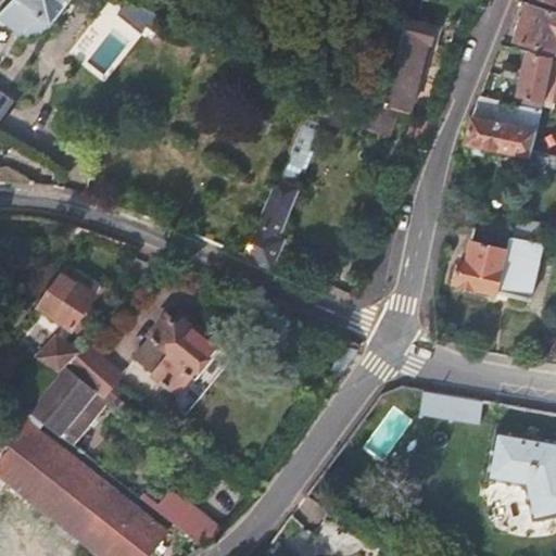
[(11,0),(0,11),(0,17),(7,25),(11,28),(16,33),(21,34),(27,35),(34,34),(39,33),(46,29),(49,27),(53,22),(67,0),(11,0)]
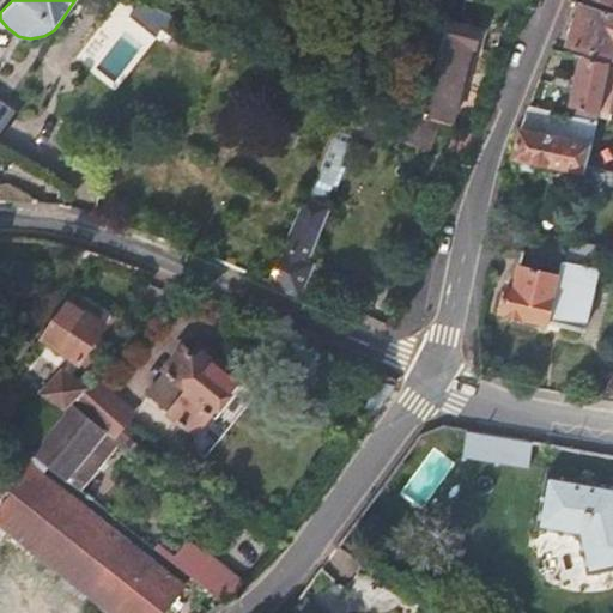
[(473,4),(462,0),(451,0),(447,28),(466,32),(473,4)]
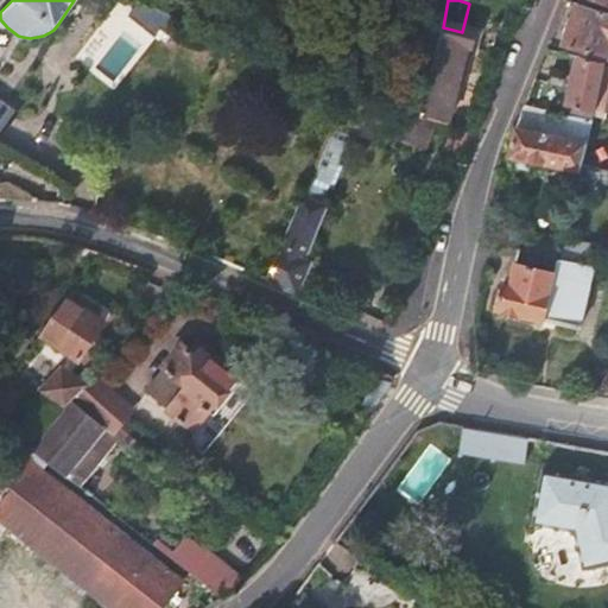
[(607,12),(577,2),(565,45),(607,57),(607,56),(607,12)]
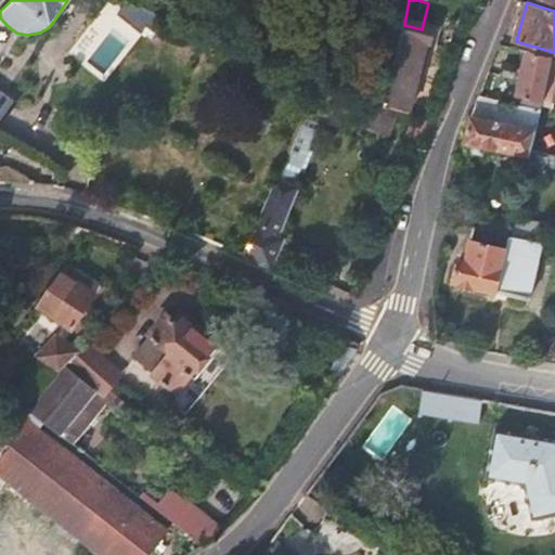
[(398,108),(400,110),(417,48),(420,48),(425,30),(422,29),(404,25),(400,51),(386,105),(398,108)]
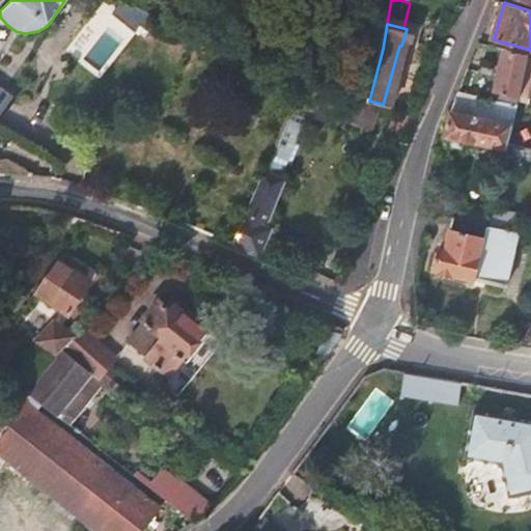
[(529,53),(506,48),(496,91),(519,96),(529,53)]
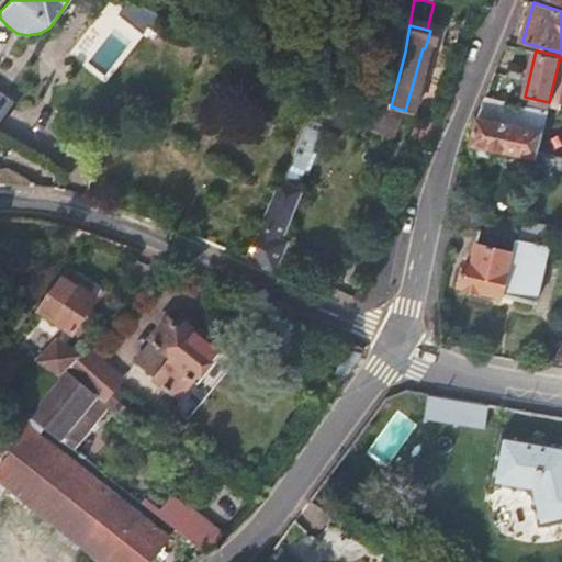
[(0,88),(0,128),(19,102),(13,98),(0,88)]
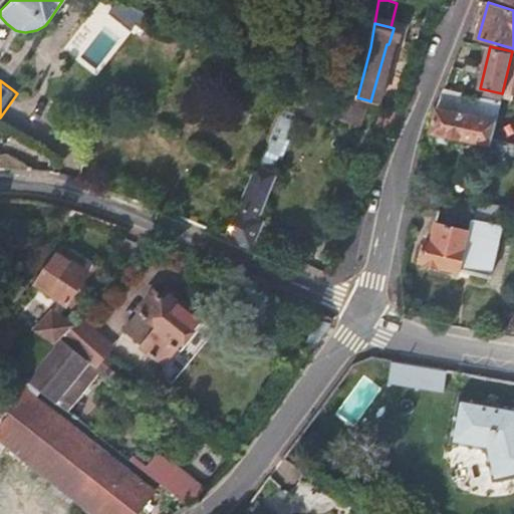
[(459,92),(445,88),(440,100),(456,104),(459,92)]
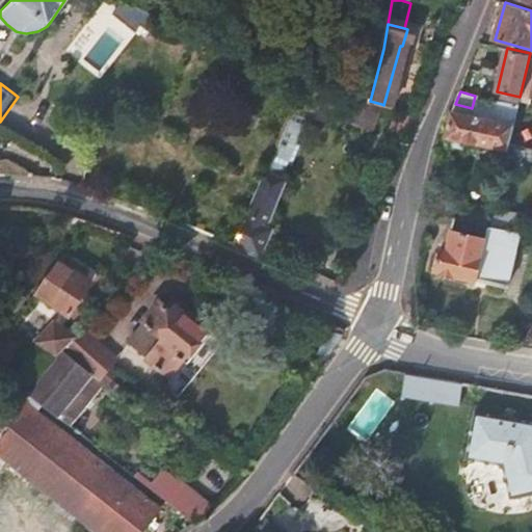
[(370,101),(361,98),(353,124),(375,130),(381,104),(370,101)]
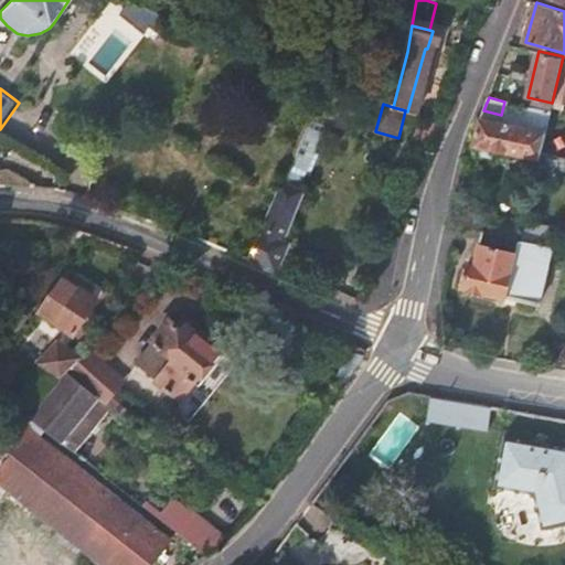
[(520,126),(481,118),(475,145),(540,157),(541,150),(550,113),(524,106),(520,126)]
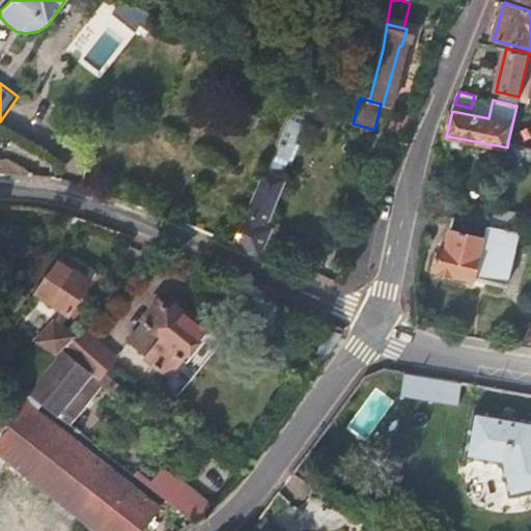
[(291,174),(307,119),(285,113),(270,168),(291,174)]
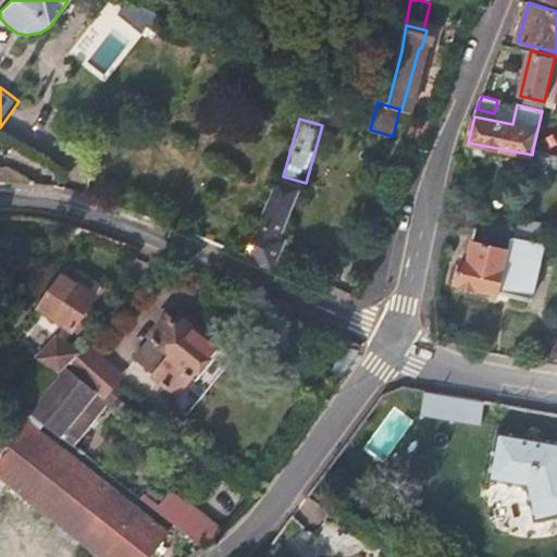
[(556,152),(533,148),(532,155),(529,168),(556,173),(556,152)]
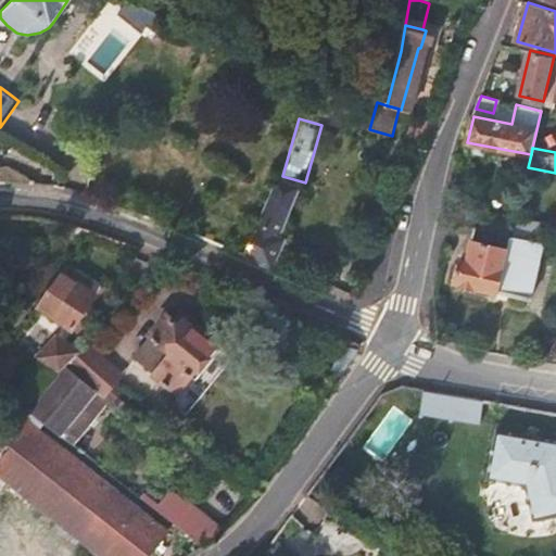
[(276,179),(245,256),(273,268),(283,239),(279,237),(299,188),(276,179)]
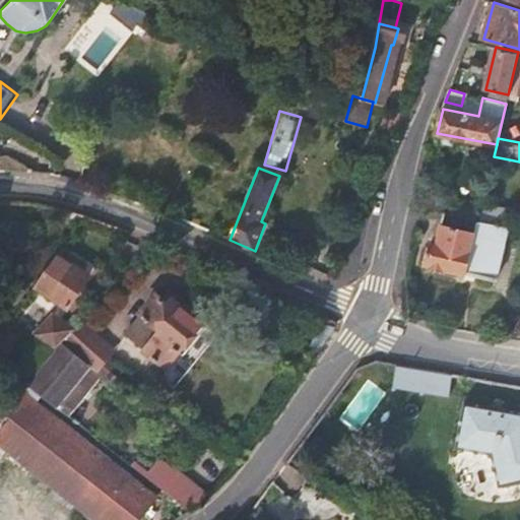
[(483,201),(479,219),(479,221),(501,225),(505,205),(483,201)]
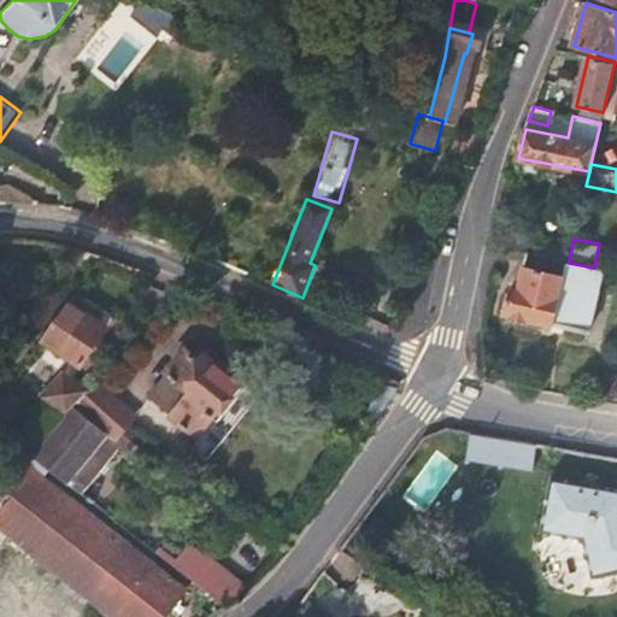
[(536,254),(526,253),(523,268),(565,277),(569,263),(569,260),(536,254)]
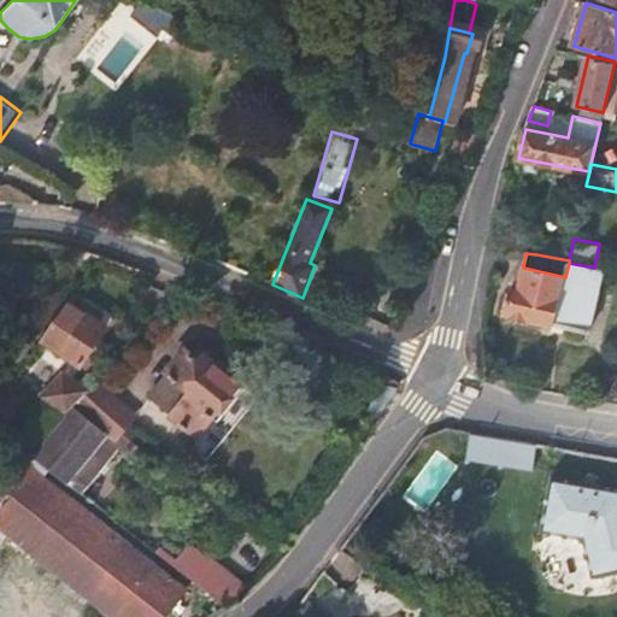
[(565,277),(553,325),(589,334),(604,270),(594,268),(569,263),(565,277)]
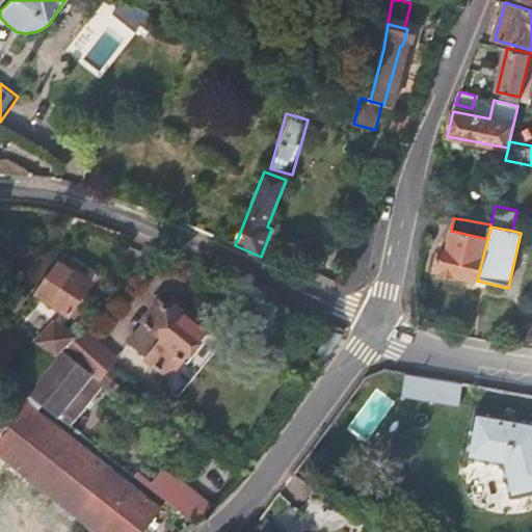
[(457,276),(477,281),(487,239),(451,231),(448,249),(440,248),(435,269),(435,270),(439,276),(449,281),(453,280),(457,276)]
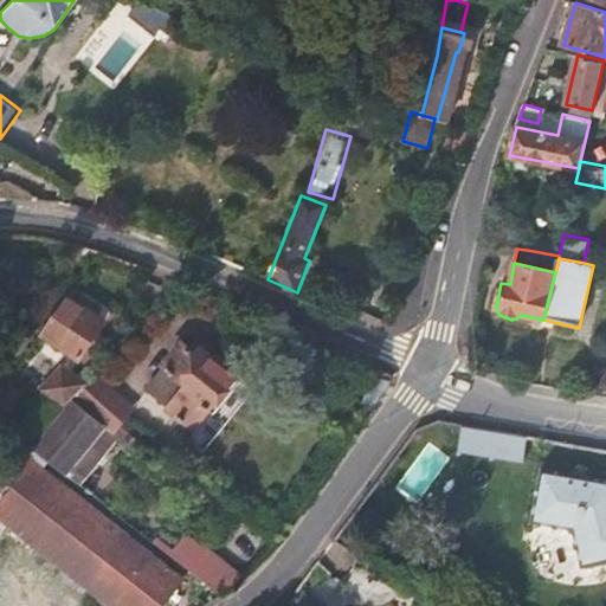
[(78,307),(66,298),(46,329),(42,336),(78,361),(104,323),(85,310),(88,303),(83,302),(78,307)]
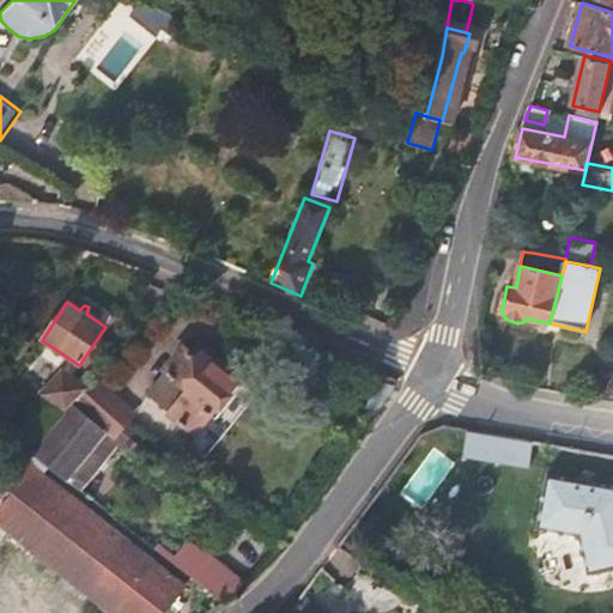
[(174,381),(181,388),(167,406),(196,432),(240,380),(235,377),(241,372),(224,359),(218,363),(207,351),(202,356),(189,346),(169,369),(177,376),(174,381)]
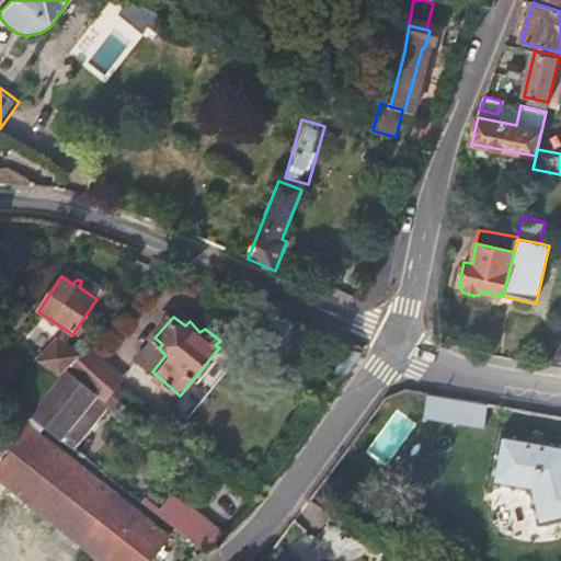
[(69,369),(79,358),(56,344),(37,364),(60,379),(69,369)]
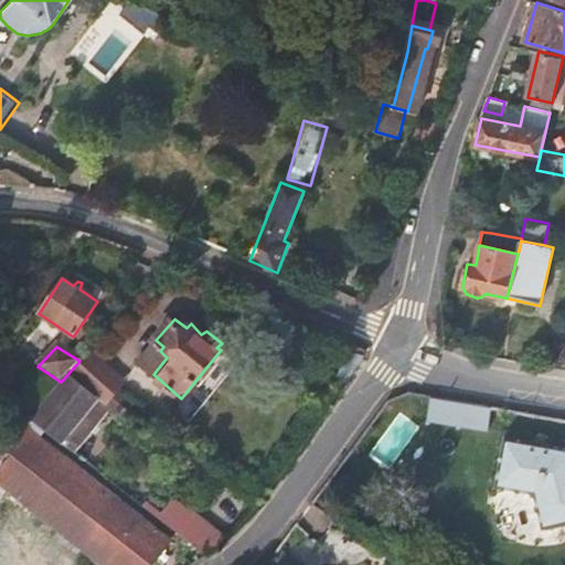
[(124,383),(86,354),(80,361),(70,372),(107,404),(118,391),(124,383)]
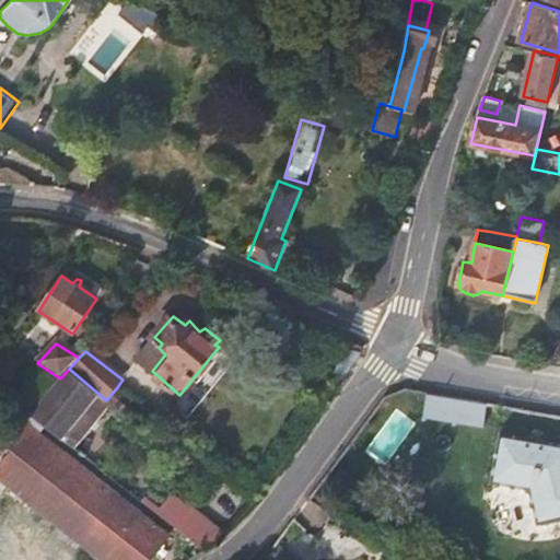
[(77,448),(123,392),(117,387),(106,400),(69,369),(60,378),(56,383),(28,411),(47,426),(77,448)]
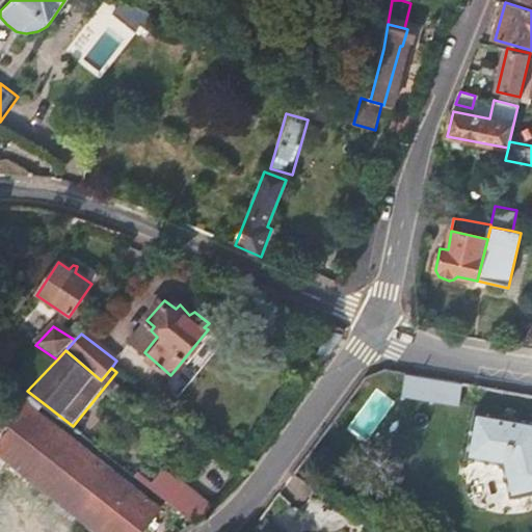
[(402,396),(460,406),(464,383),(406,373),(402,396)]
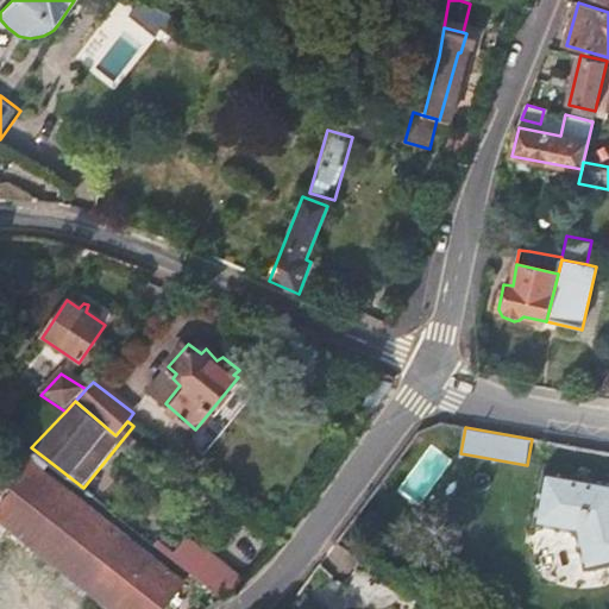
[(42,472),(51,463),(31,447),(23,457),(42,472)]
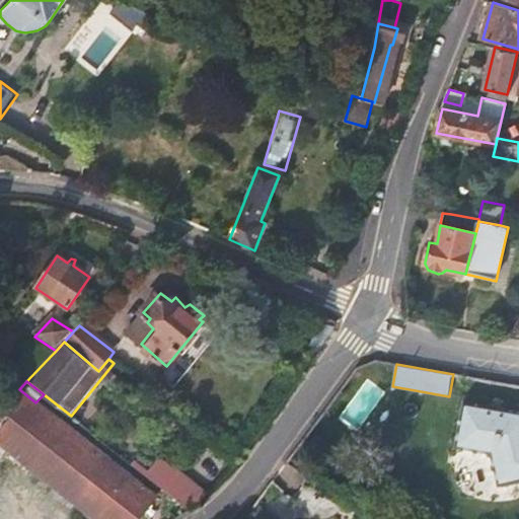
[(139,518),(156,497),(35,402),(19,389),(0,409),(0,442),(99,518),(139,518)]
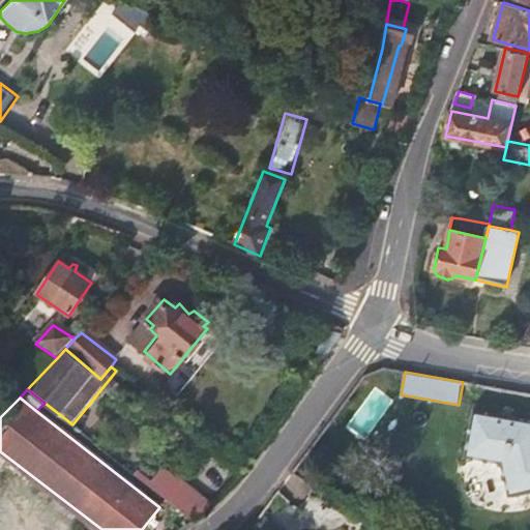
[(529,424),(471,414),(464,460),(503,467),(512,497),(529,492),(529,424)]
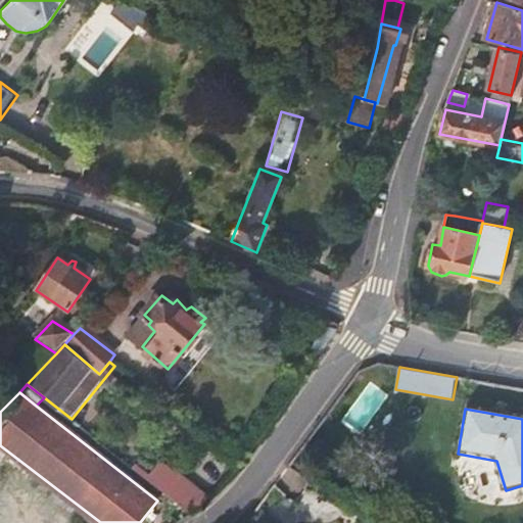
[(147,478),(193,514),(202,508),(214,496),(163,457),(150,474),(147,478)]
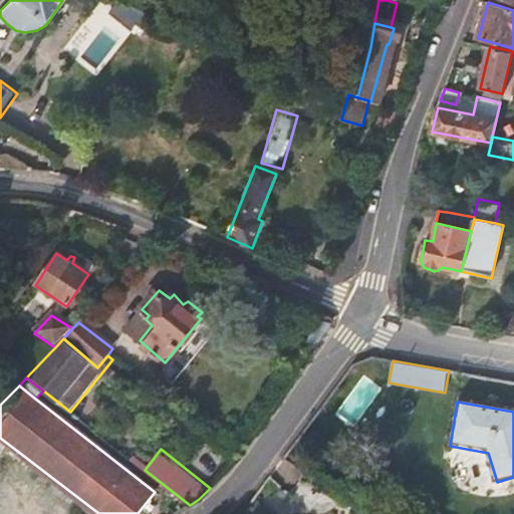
[(131,459),(145,470),(148,466),(135,455),(131,459)]
